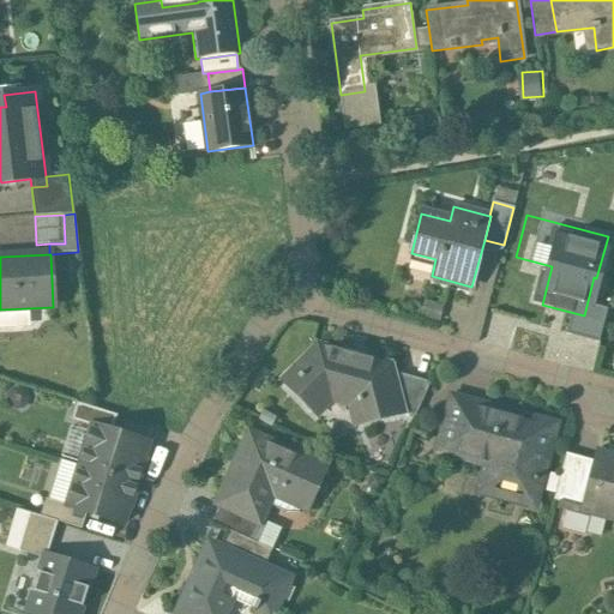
[(387,368),(318,349),(284,383),(314,414),(331,397),(357,404),(362,423),(399,414),(399,413),(391,379),(387,368)]
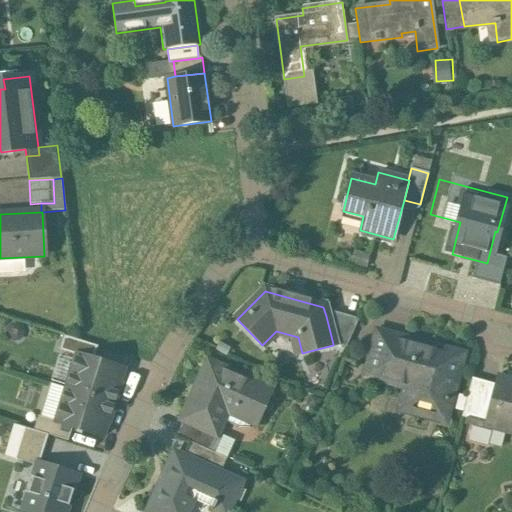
[(358,321),(334,314),(326,316),(333,344),(346,347),(358,321)]
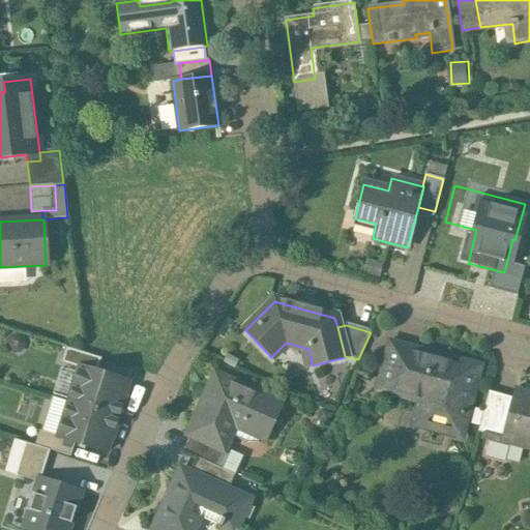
[(417,352),(391,346),(379,389),(412,399),(413,395),(434,402),(427,427),(460,435),(477,369),(454,362),(453,367),(437,363),(438,361),(416,355),(417,352)]
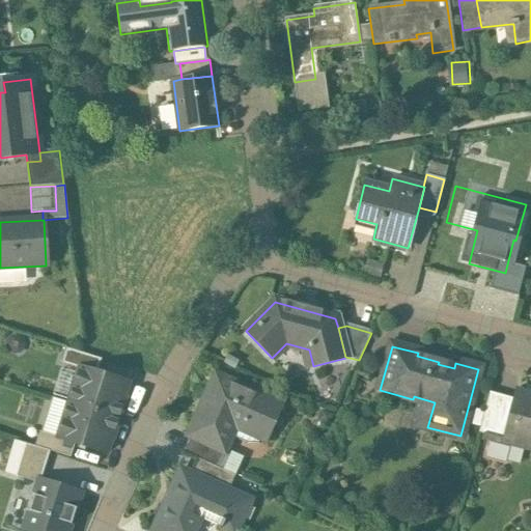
[(101,359),(65,348),(60,363),(79,368),(79,367),(96,373),(101,359)]
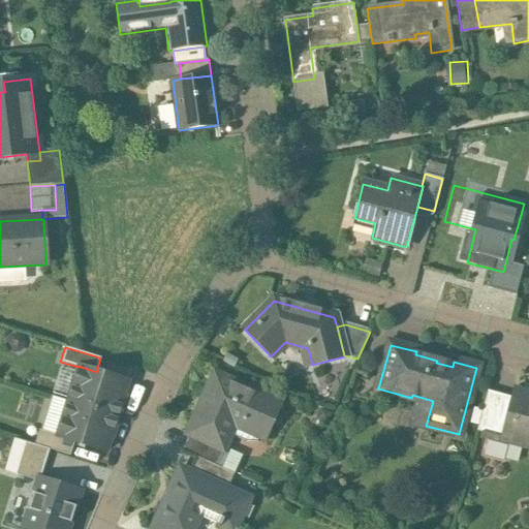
[(96,372),(79,366),(79,367),(68,402),(118,417),(125,395),(123,395),(127,381),(96,372)]
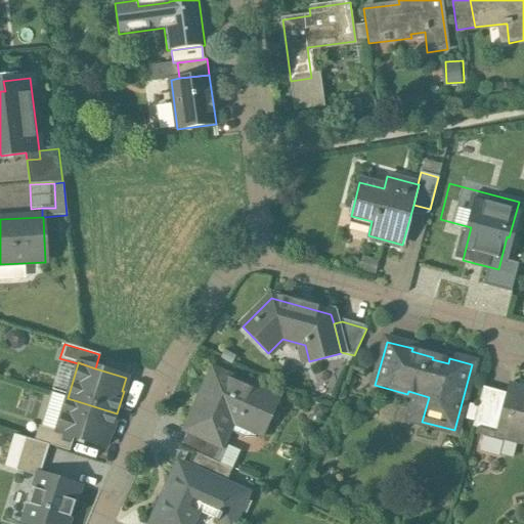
[(275,399),(213,372),(205,389),(207,390),(197,413),(194,412),(186,430),(188,431),(221,445),(221,443),(234,416),(262,428),(275,399)]
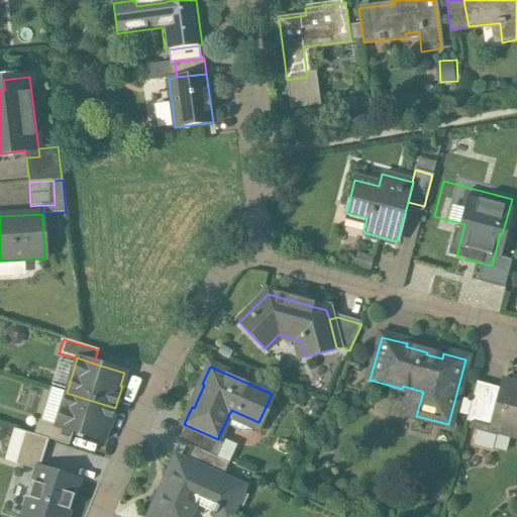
[(501,389),(476,382),(466,422),(491,428),(501,389)]
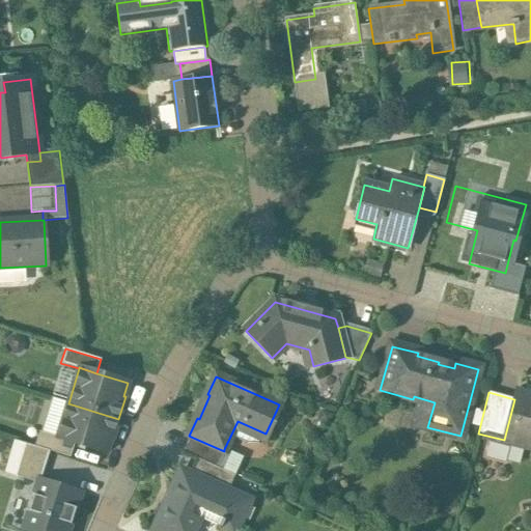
[(530,395),(516,392),(514,399),(504,440),(530,447),(530,395)]
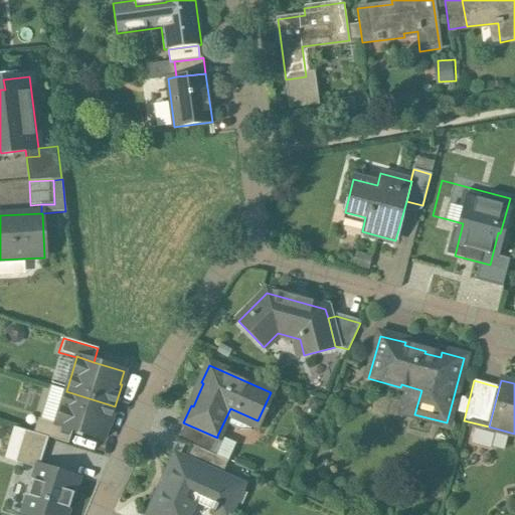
[(115,406),(66,391),(55,424),(55,425),(72,431),(102,440),(106,427),(108,428),(115,406)]
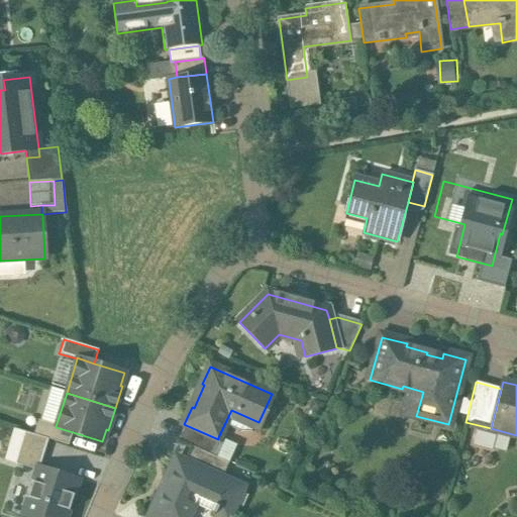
[(56,426),(38,420),(33,434),(48,439),(68,445),(73,432),(56,427),(56,426)]
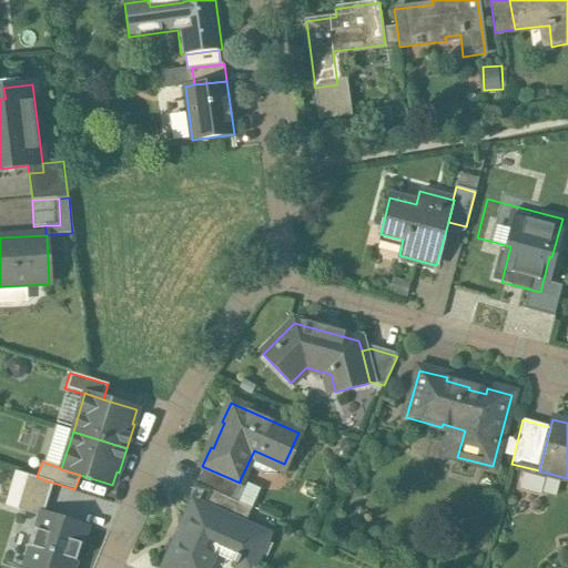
[(240,483),(204,467),(196,485),(211,490),(239,504),(247,484),(240,480),(240,483)]
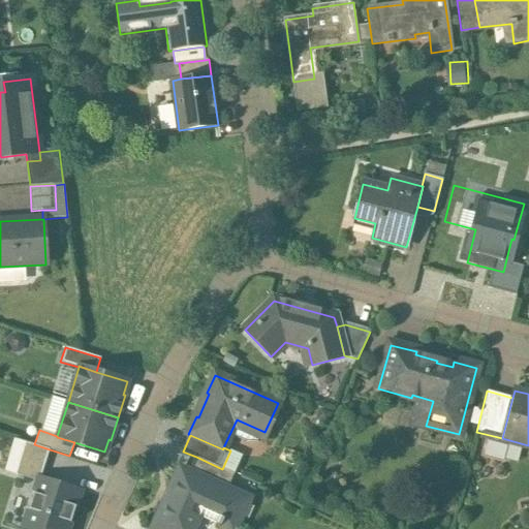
[(26,442),(16,439),(11,449),(23,453),(26,442)]
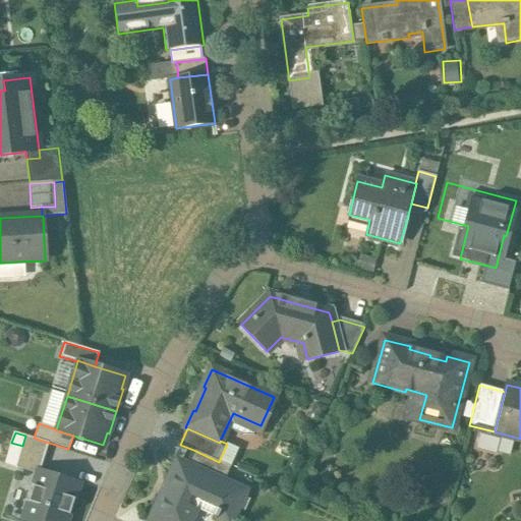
[(34,438),(25,436),(22,446),(18,459),(41,466),(49,443),(34,438)]
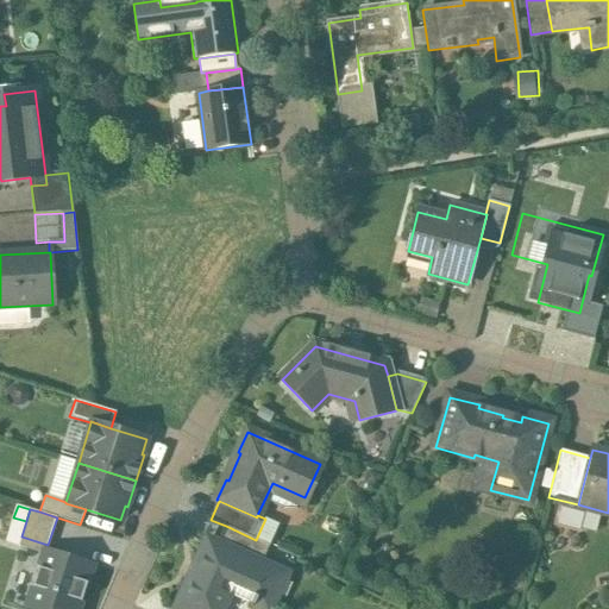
[(256,540),(226,526),(218,544),(262,564),(269,546),(256,540)]
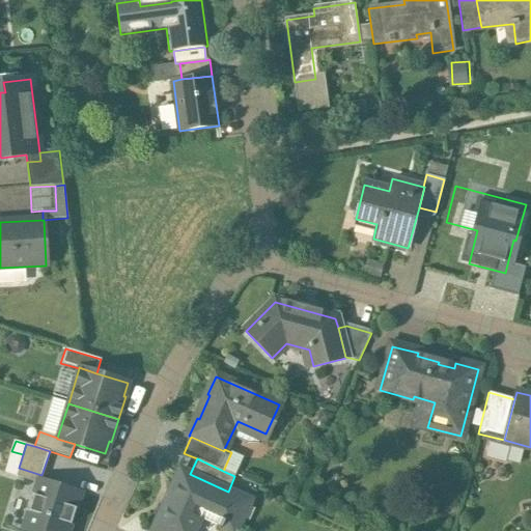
[(180,470),(152,530),(154,530),(194,530),(200,520),(196,518),(201,505),(222,514),(215,530),(219,530),(220,530),(223,530),(235,530),(250,501),(228,492),(190,474),(180,470)]
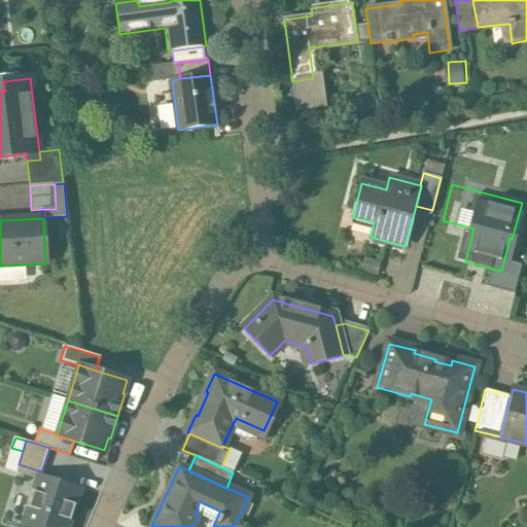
[(67,526),(80,489),(38,476),(23,526),(25,526),(67,526)]
